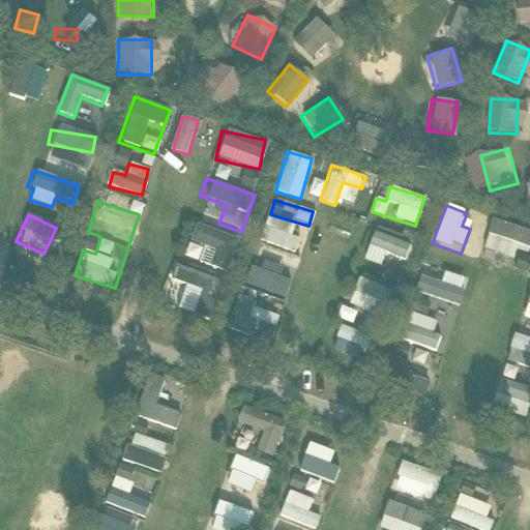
[(300,238),(291,235),(295,224),(267,214),(258,240),(295,253),(300,238)]
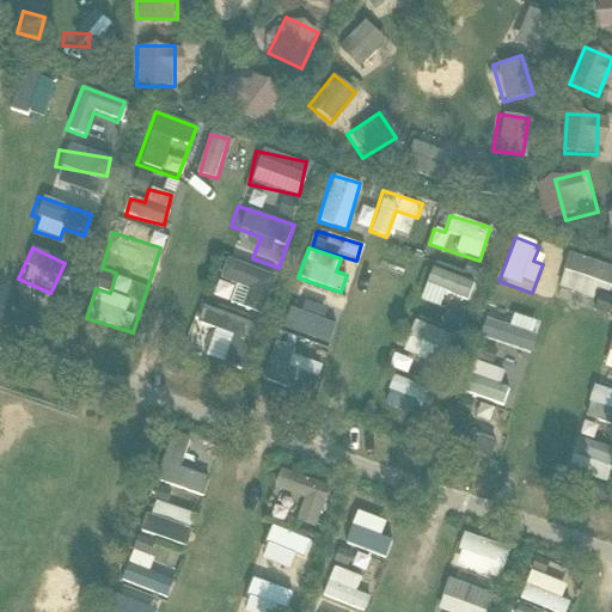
[(611,292),(611,291),(611,267),(567,254),(556,288),(587,298),(591,286),(611,292)]
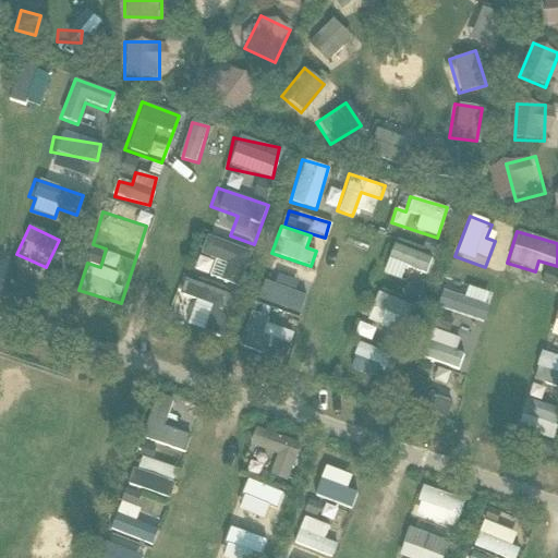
[(191,270),(238,288),(251,253),(203,237),(191,270)]
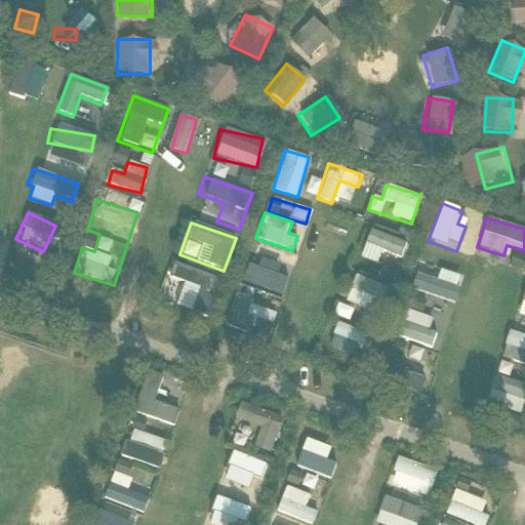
[(406,242),(367,229),(358,257),(375,264),(379,251),(401,258),(406,242)]
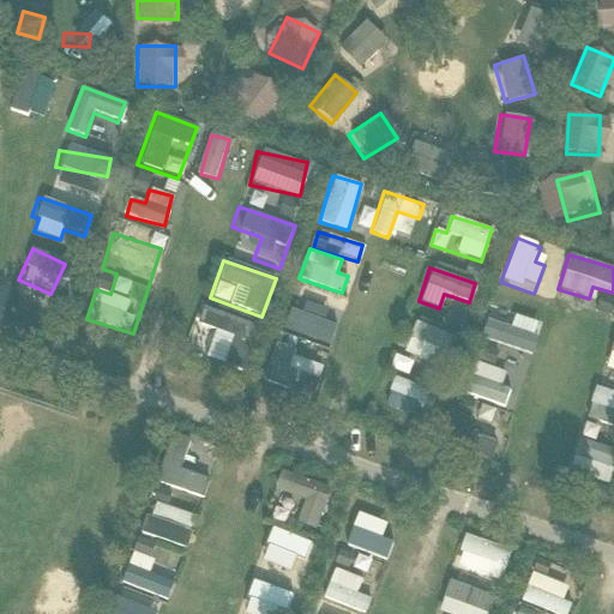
[(321,305),(337,312),(343,299),(327,292),(321,305)]
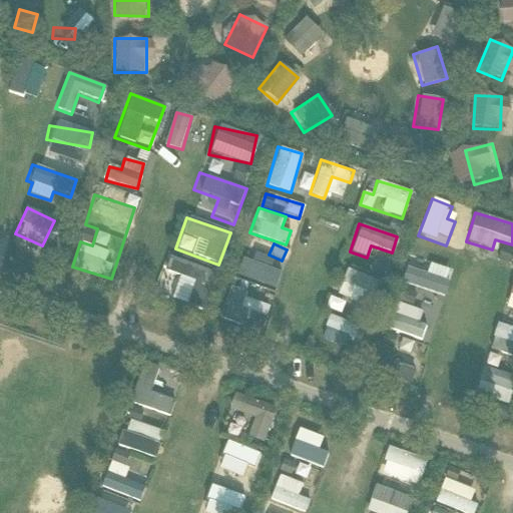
[(437,250),(434,263),(447,265),(450,252),(437,250)]
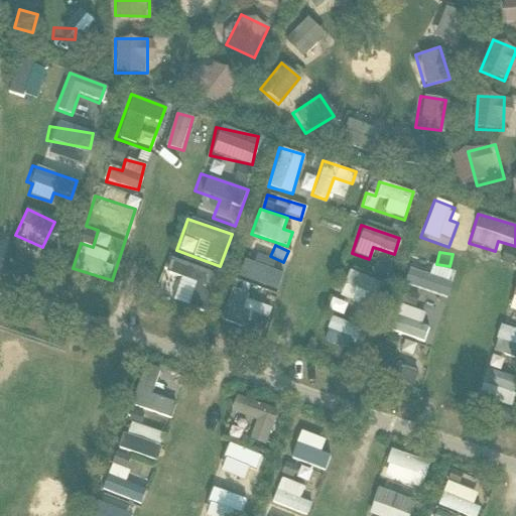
[(236,275),(271,289),(279,266),(245,253),(236,275)]
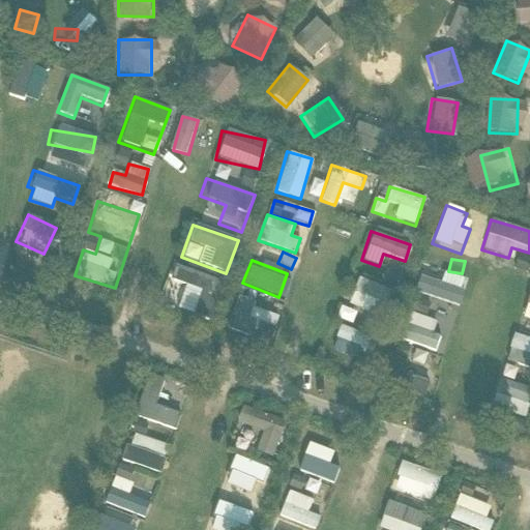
[(415,289),(449,304),(461,277),(427,263),(415,289)]
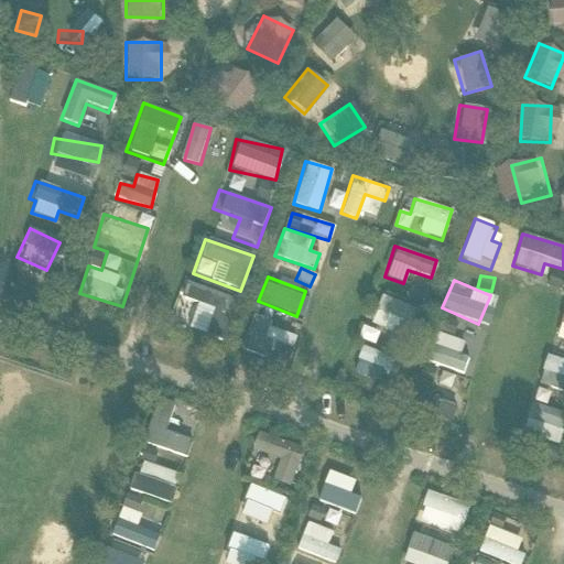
[(187,331),(225,339),(235,296),(184,284),(181,300),(194,302),(187,331)]
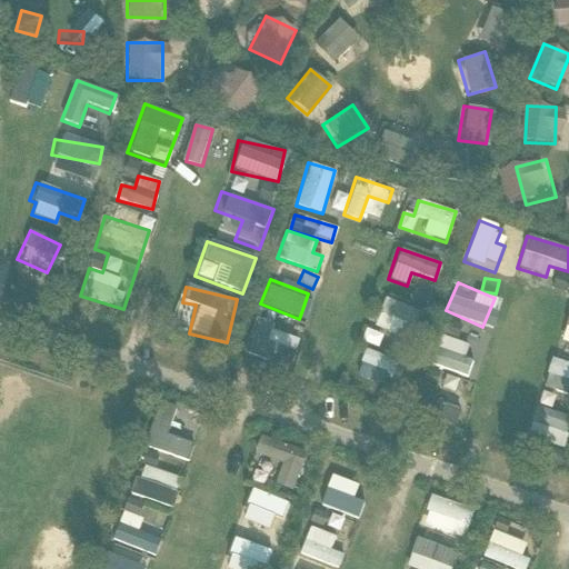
[(372,327),(412,342),(423,312),(383,297),(372,327)]
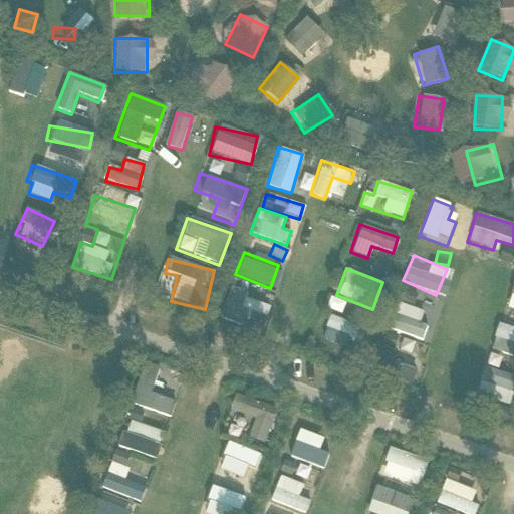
[(230,289),(218,319),(259,334),(270,304),(230,289)]
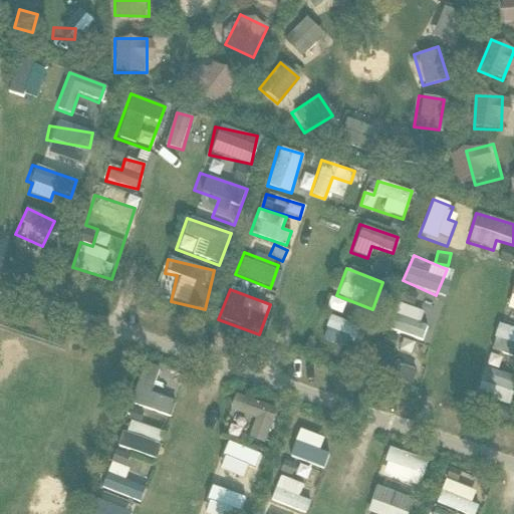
[(421,324),(425,313),(397,302),(387,328),(423,341),(428,327),(421,324)]
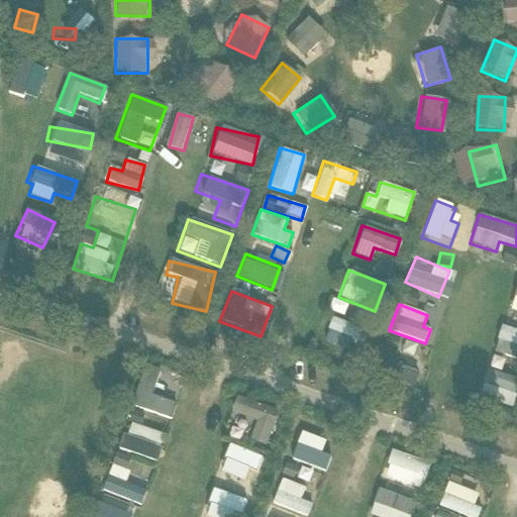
[(323,340),(359,349),(365,327),(328,318),(323,340)]
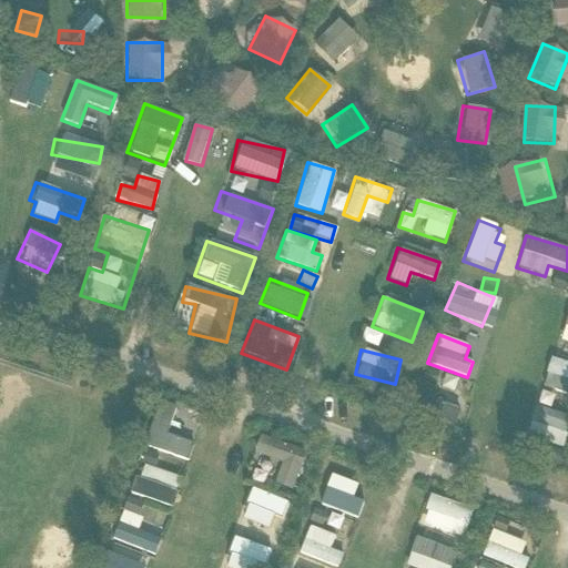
[(546,392),(566,393),(566,383),(567,383),(567,362),(547,362),(546,392)]
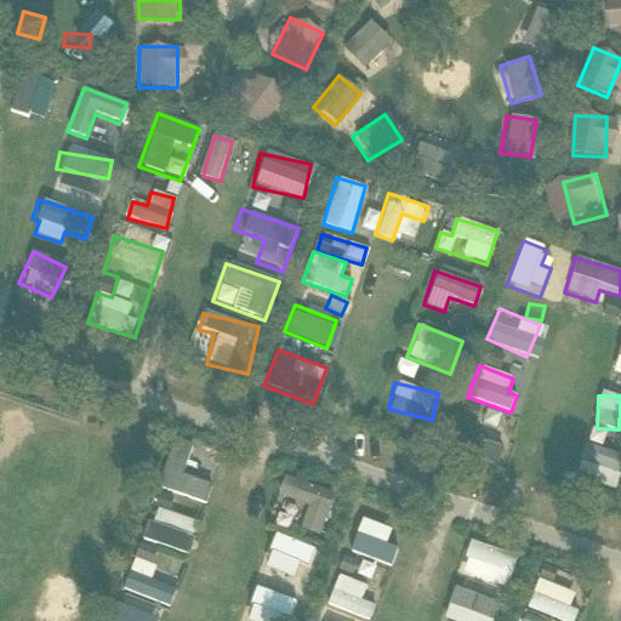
[(171,437),(153,486),(206,506),(214,485),(184,476),(194,445),(171,437)]
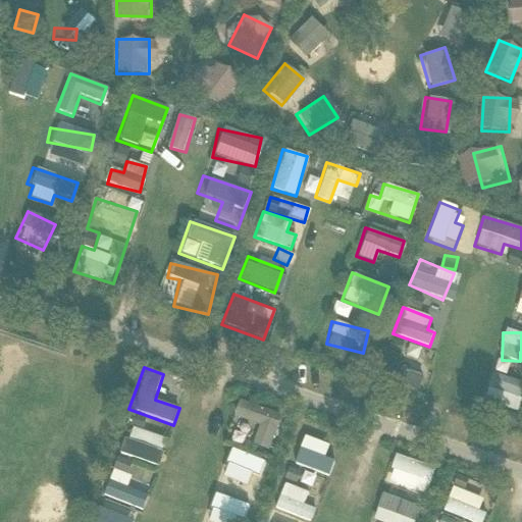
[(483,403),(517,409),(521,382),(487,376),(483,403)]
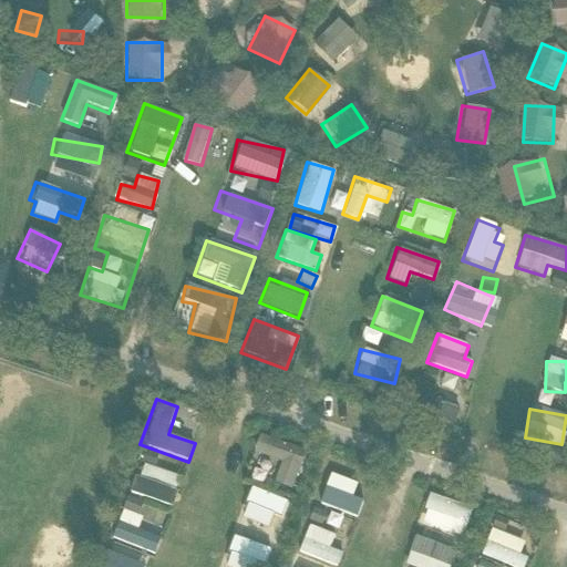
[(272,484),(289,488),(297,462),(287,460),(291,444),(256,434),(250,454),(279,462),(272,484)]
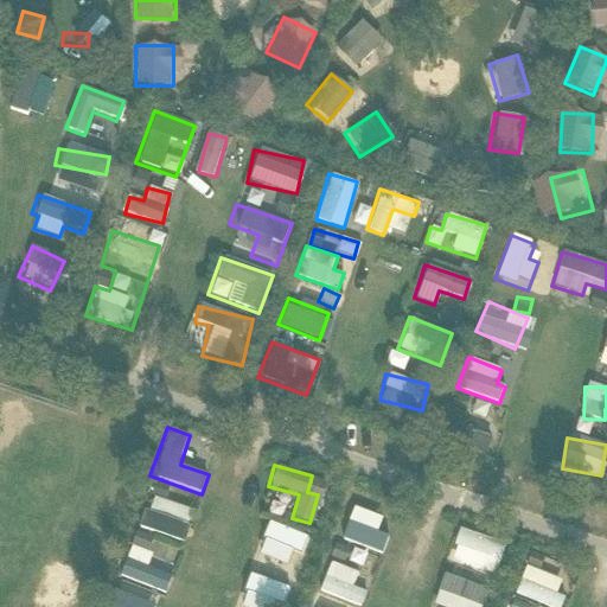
[(352,493),(333,536),(381,557),(389,540),(358,525),(370,502),(352,493)]
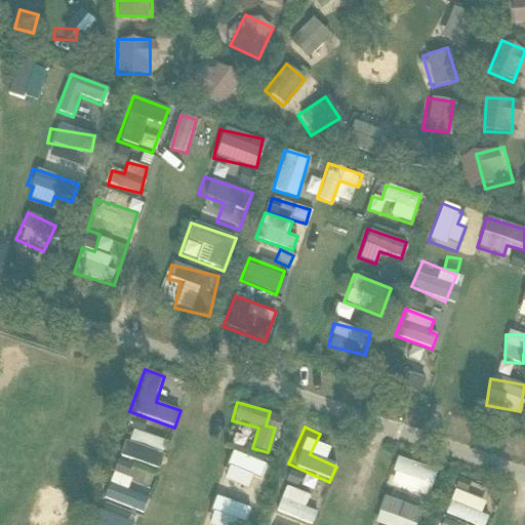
[(125,430),(118,458),(156,469),(163,439),(125,430)]
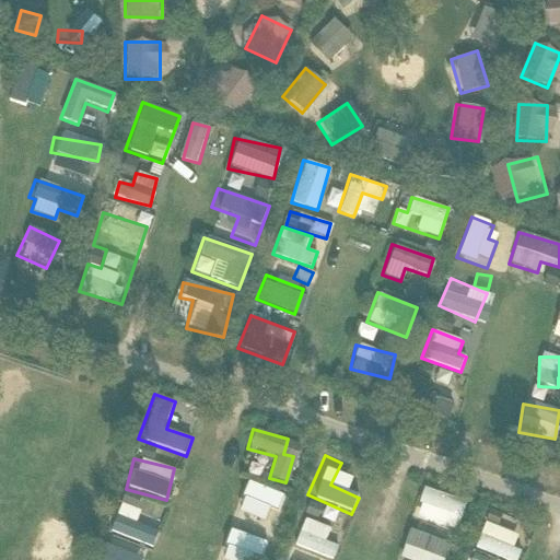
[(234,493),(253,499),(248,512),(280,523),(289,496),(238,480),(234,493)]
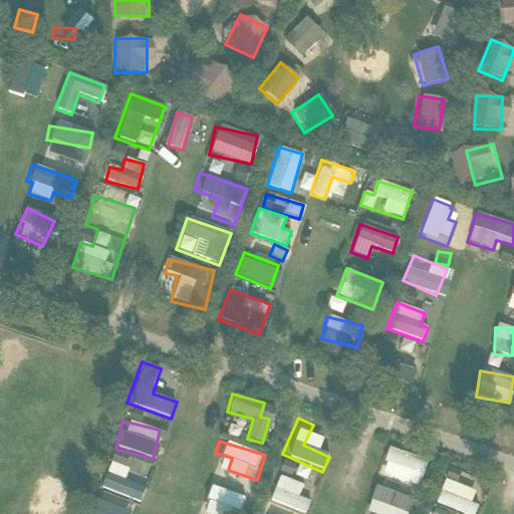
[(388,448),(379,475),(420,487),(428,459),(388,448)]
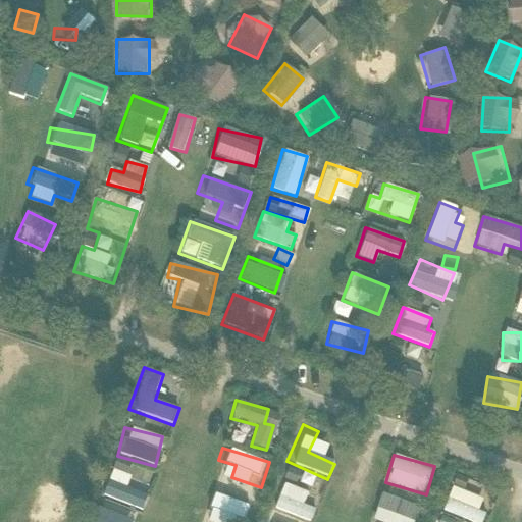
[(148,496),(123,485),(128,471),(111,464),(99,494),(142,511),(148,496)]
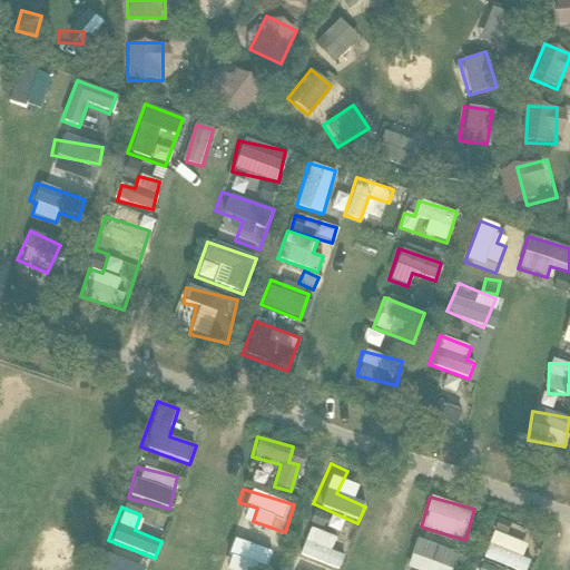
[(344,554),(331,551),(336,537),(311,528),(301,556),(338,569),(344,554)]
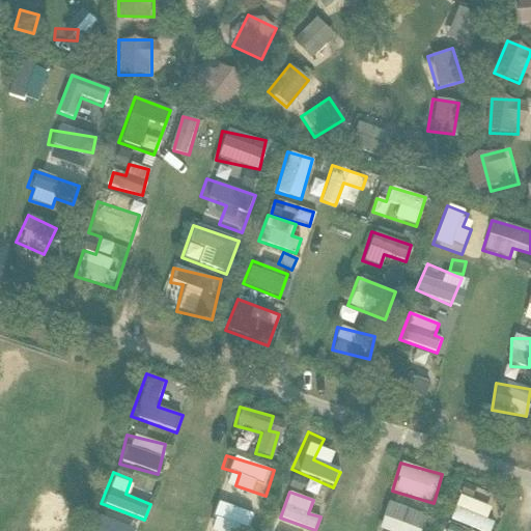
[(478,530),(484,530),(495,509),(459,494),(449,519),(478,530)]
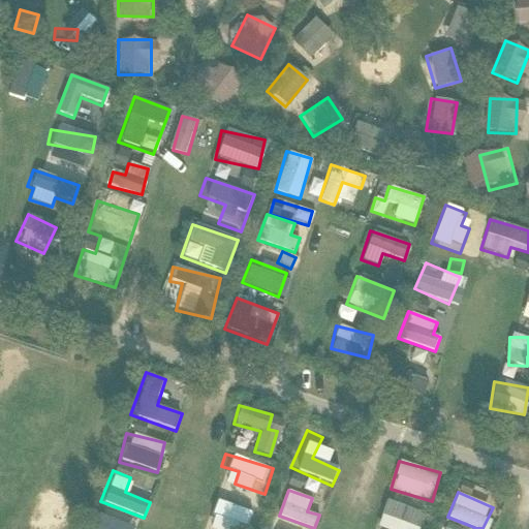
[(383,499),(374,527),(379,528),(411,528),(417,511),(383,499)]
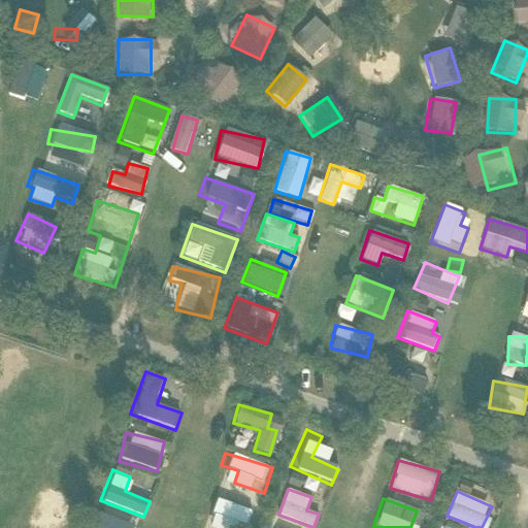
[(202,527),(250,527),(255,508),(207,499),(202,527)]
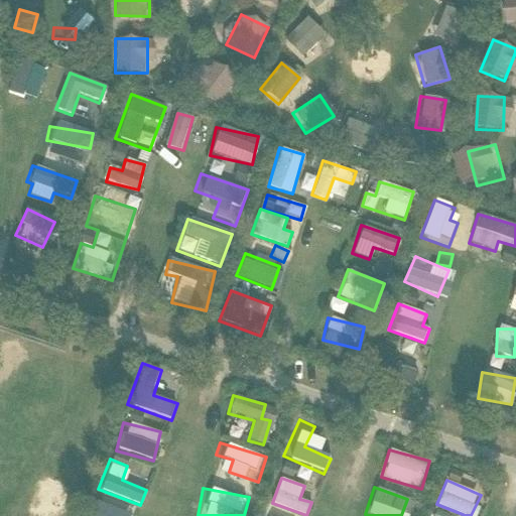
[(89,515),(111,515),(115,506),(95,499),(89,515)]
